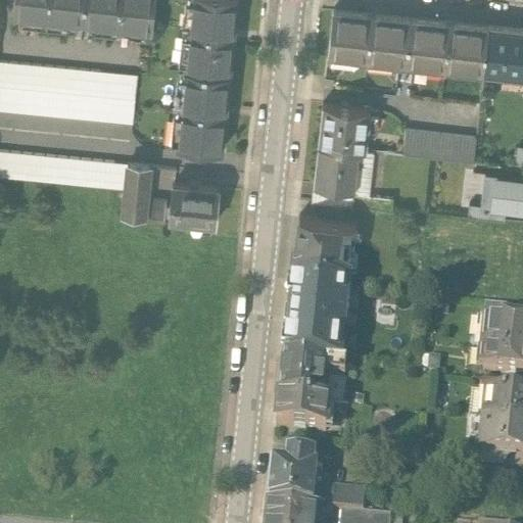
[(13,0),(12,14),(82,21),(84,0),(13,0)]
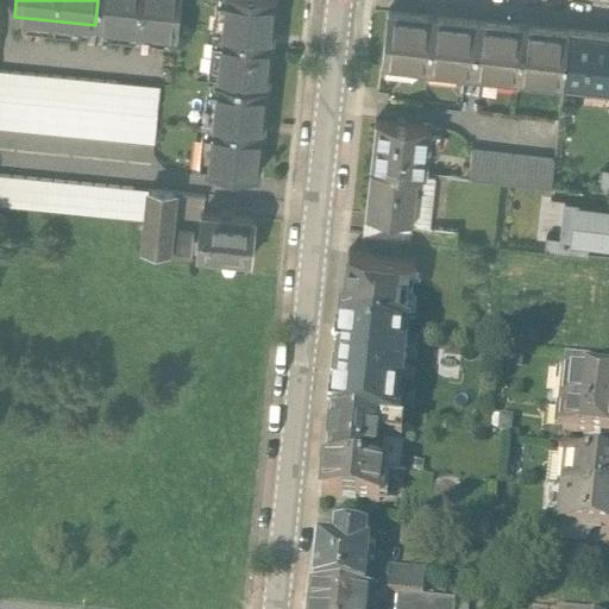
[(180,0),(98,0),(95,25),(177,33),(180,0)]
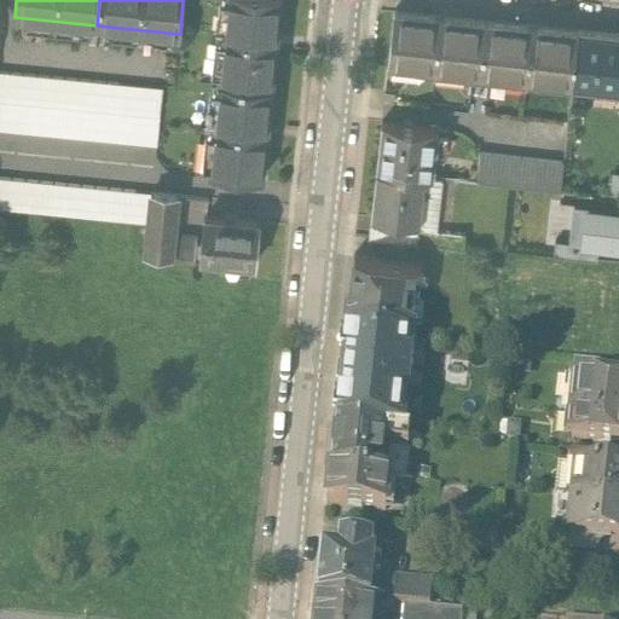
[(226,0),(218,82),(271,88),(281,0),(226,0)]
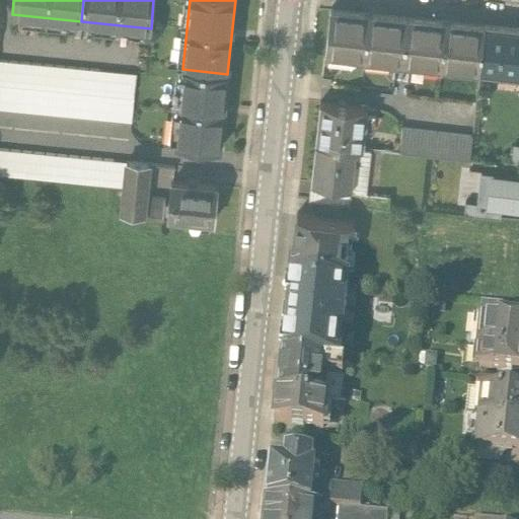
[(326,57),(403,65),(409,20),(331,12),(326,57)]
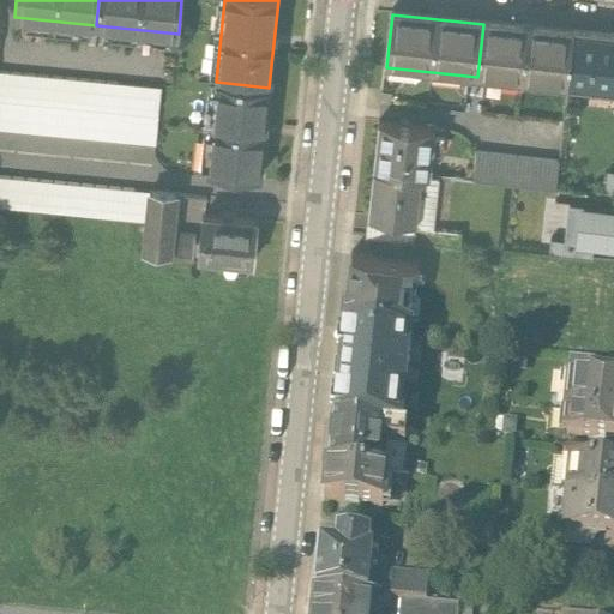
[(572,34),(483,24),(477,77),(566,85),(572,34)]
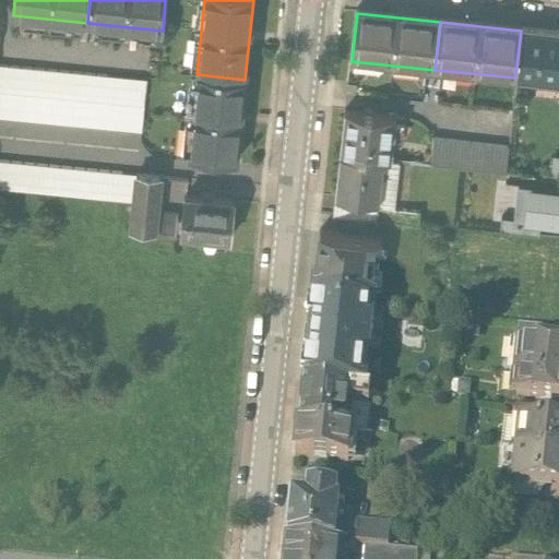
[(558,35),(521,31),(515,78),(558,82),(558,35)]
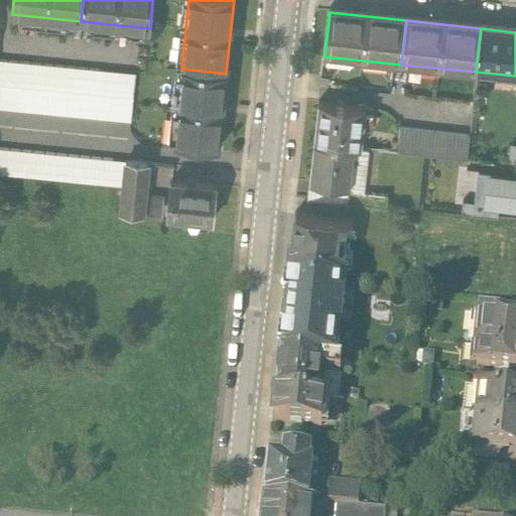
[(0,109),(130,123),(135,75),(0,60),(0,109)]
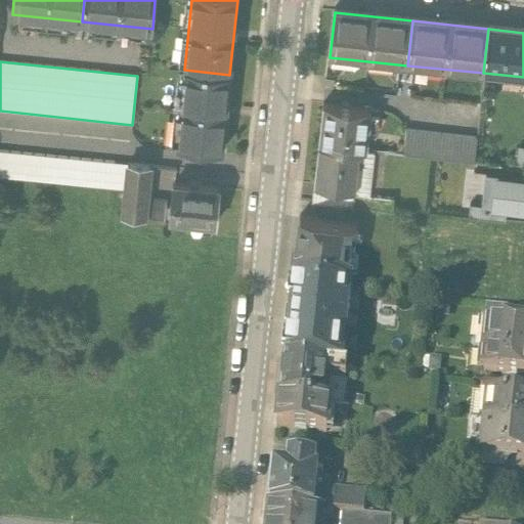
[(177,148),(222,154),(229,75),(184,70),(177,148)]
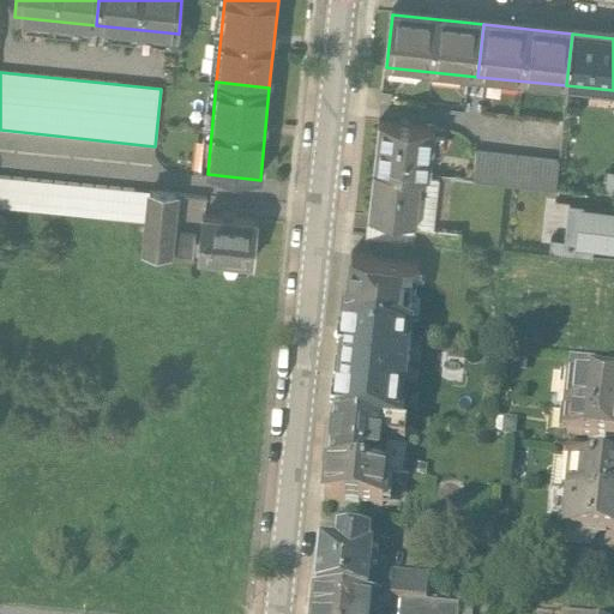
[(405,89),(395,88),(393,98),(404,98),(405,89)]
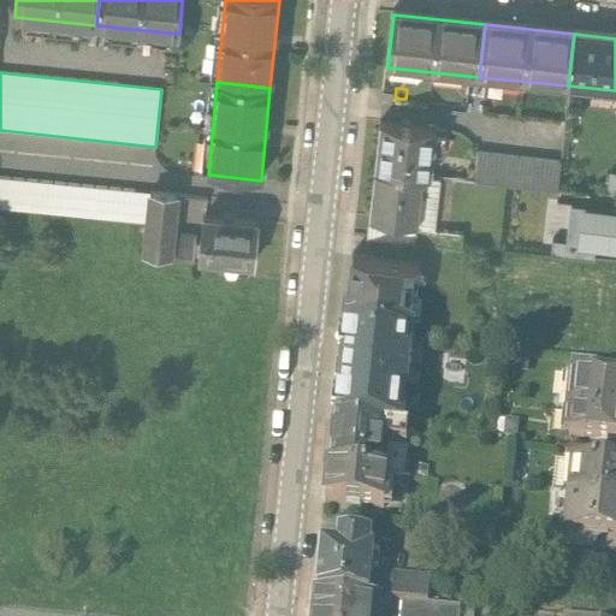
[(379,124),(375,172),(431,178),(436,129),(379,124)]
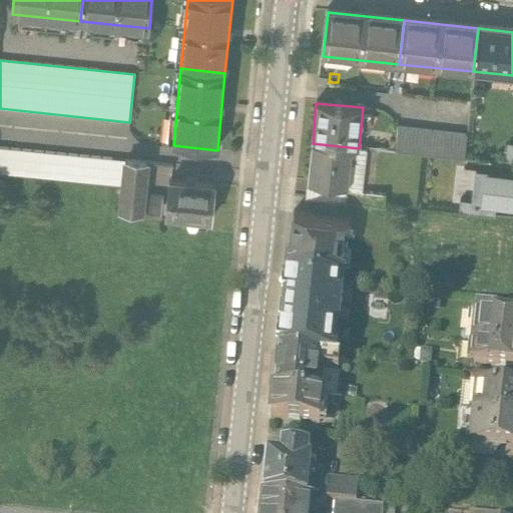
[(395,128),(393,151),(464,159),(467,136),(395,128)]
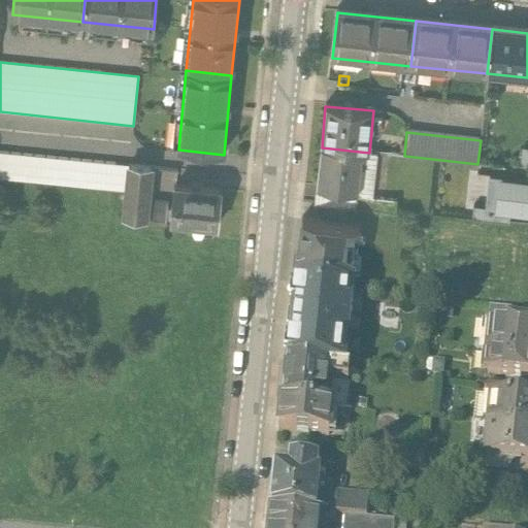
[(322,147),(317,188),(357,193),(357,197),(373,198),(378,153),(369,153),(322,147)]
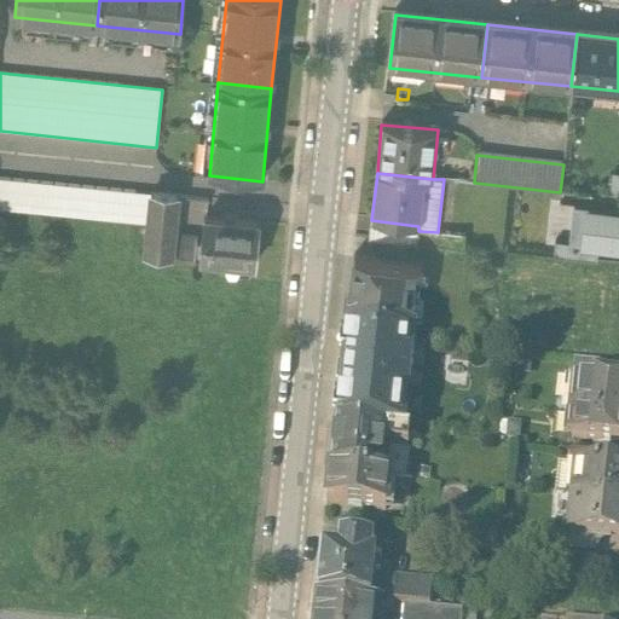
[(0,209),(148,224),(150,195),(0,180),(0,209)]
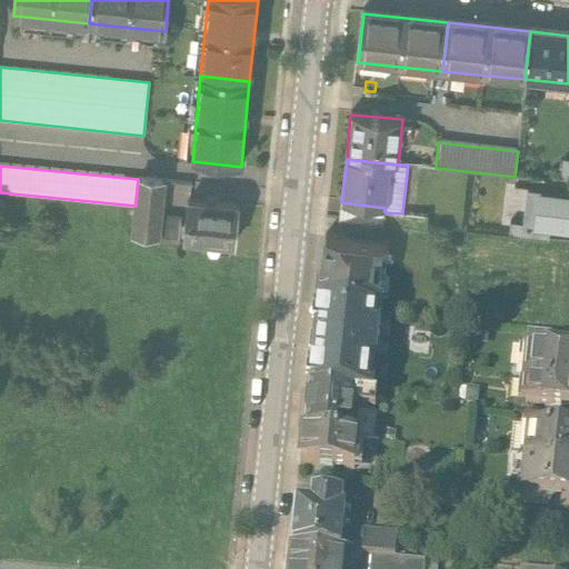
[(163,181),(138,179),(136,206),(132,235),(158,237),(160,215),(163,181)]
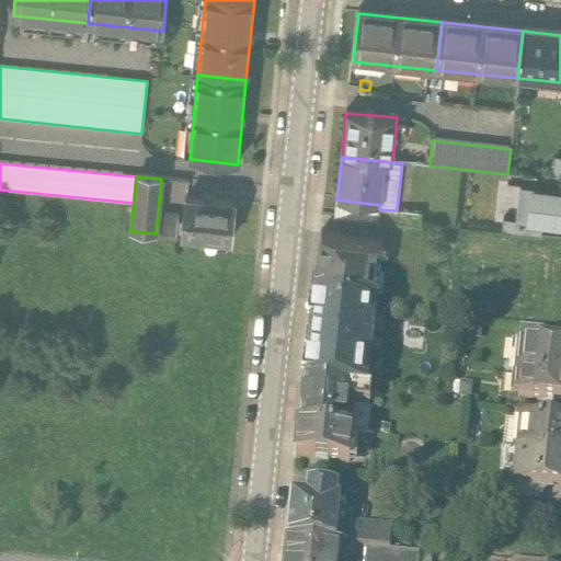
[(558,193),(519,189),(516,222),(516,224),(541,227),(554,228),(554,226),(560,226),(560,195),(558,195),(558,193)]
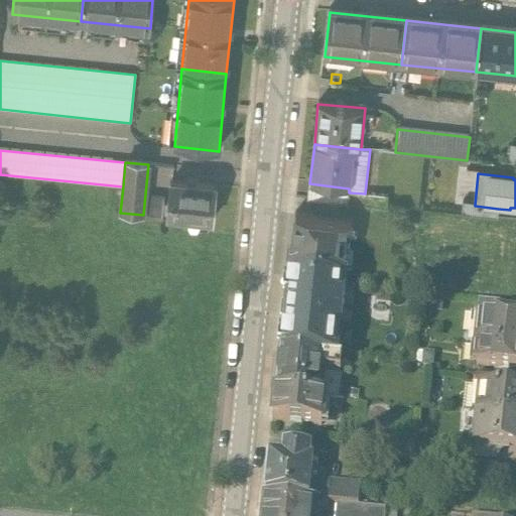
[(169,182),(168,197),(166,217),(211,221),(214,186),(169,182)]
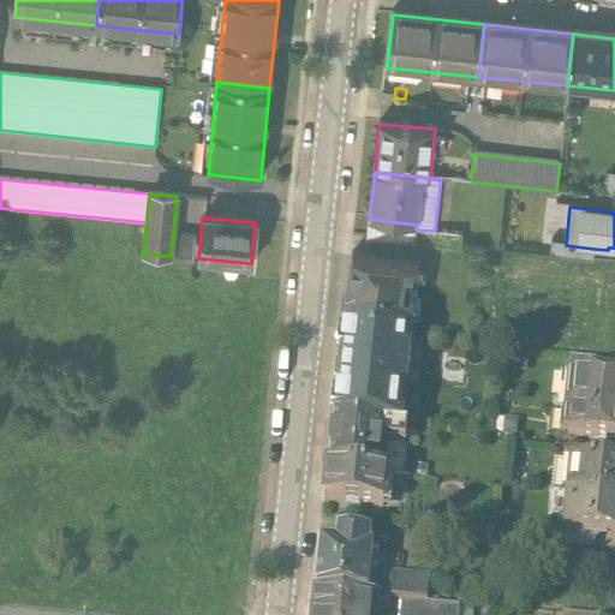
[(463,234),(435,231),(416,230),(416,225),(369,219),(366,238),(377,239),(405,243),(461,249),(463,234)]
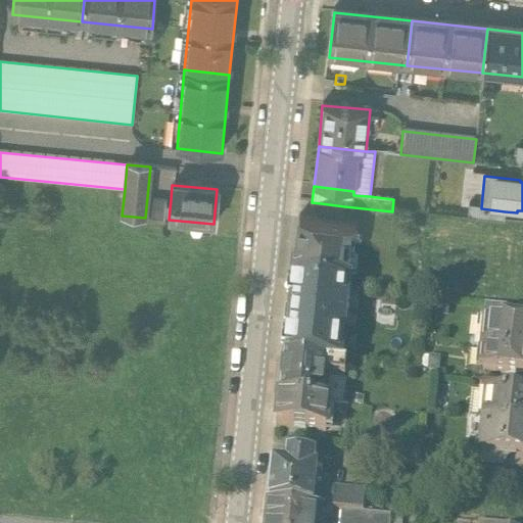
[(171,199),(147,197),(145,218),(169,220),(171,199)]
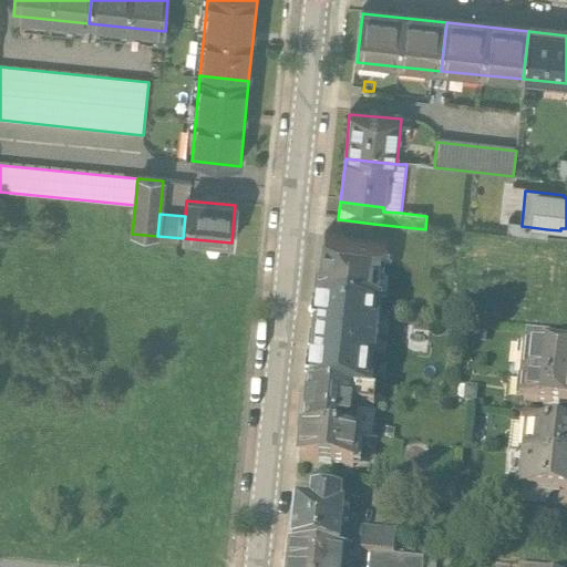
[(371,237),(373,224),(348,220),(347,234),(371,237)]
